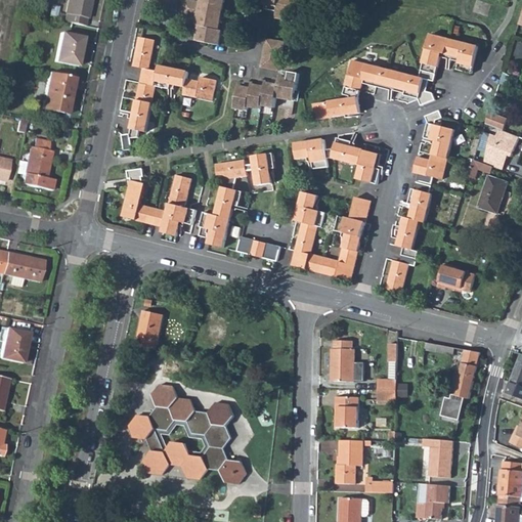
[(66,0),(61,19),(82,25),(87,0),(66,0)]
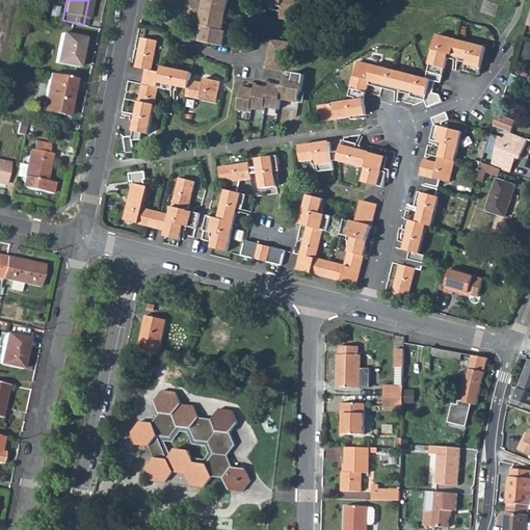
[(202,0),(202,1),(196,0),(184,0),(183,5),(181,14),(199,18),(197,21),(196,29),(200,30),(199,33),(197,40),(216,44),(220,44),(223,29),(220,29),(227,0),(202,0)]
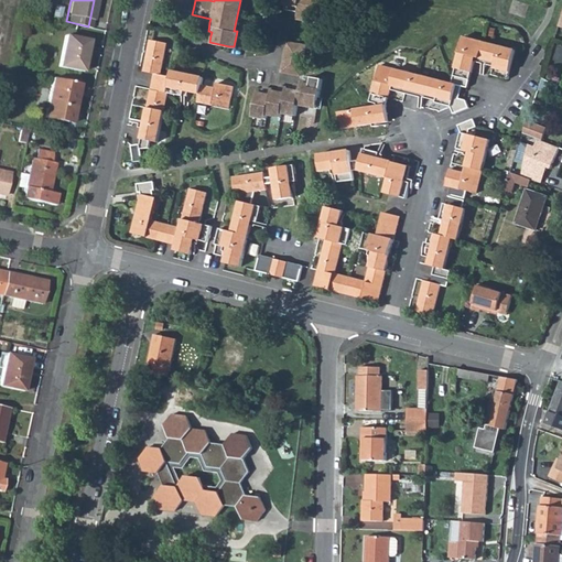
[(283,0),(282,3),(296,7),(293,19),(314,23),(319,0),(283,0)]
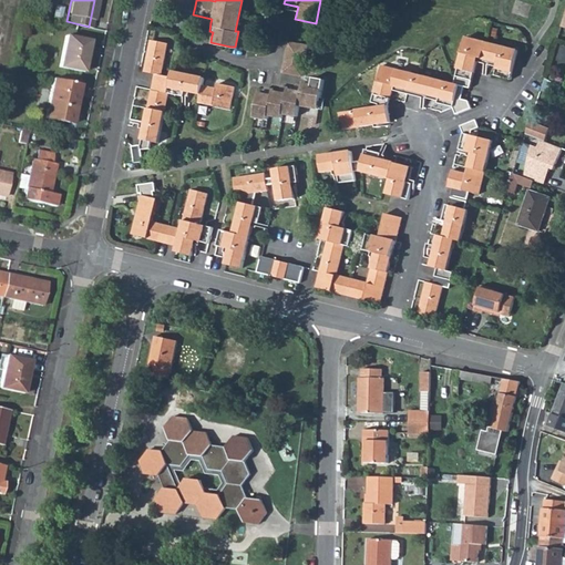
[(55,64),(78,69),(80,55),(83,55),(86,39),(62,33),(55,64)]
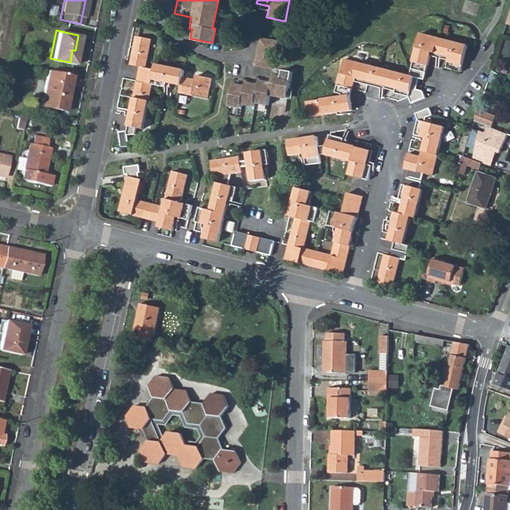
[(342,59),(336,84),(334,91),(340,93),(340,95),(306,101),(307,107),(308,115),(337,110),(351,108),(348,94),(350,87),(353,76),(366,79),(384,84),(395,87),(393,92),(407,96),(410,102),(424,97),(421,89),(415,88),(418,77),(423,78),(427,62),(430,50),(435,52),(448,55),(447,59),(445,66),(460,70),(466,44),(419,33),(412,61),(408,74),(342,59)]
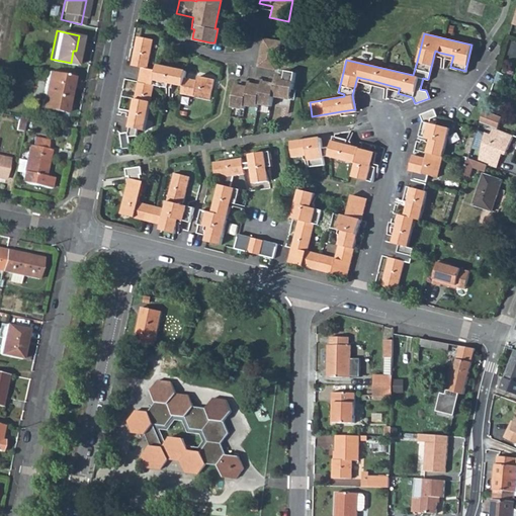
[(127,131),(119,132),(121,147),(123,147),(129,146),(127,136),(136,134),(137,127),(143,129),(149,99),(152,83),(167,86),(167,81),(181,84),(180,92),(208,97),(212,78),(197,75),(196,79),(183,77),(184,70),(177,68),(176,68),(156,64),(155,69),(146,67),(152,37),(137,35),(131,64),(140,66),(138,80),(132,109),(127,131)]
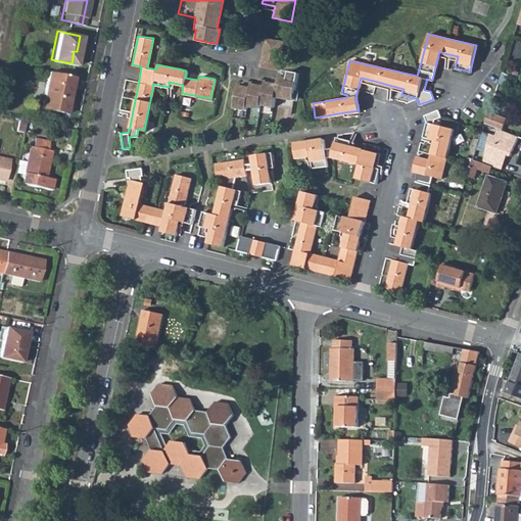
[(257,66),(277,70),(277,67),(281,49),(283,41),(264,37),(257,66)]
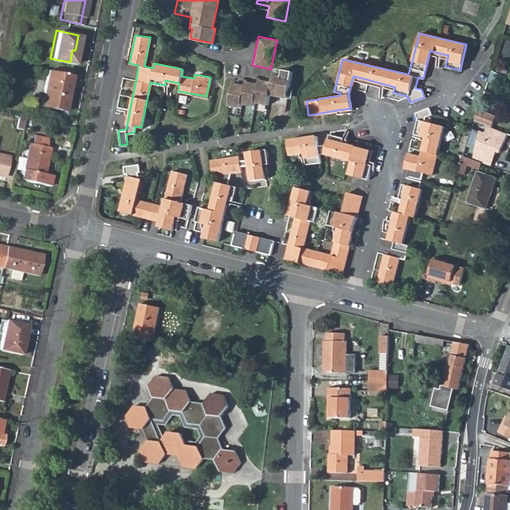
[(70,74),(45,68),(38,104),(63,109),(70,74)]
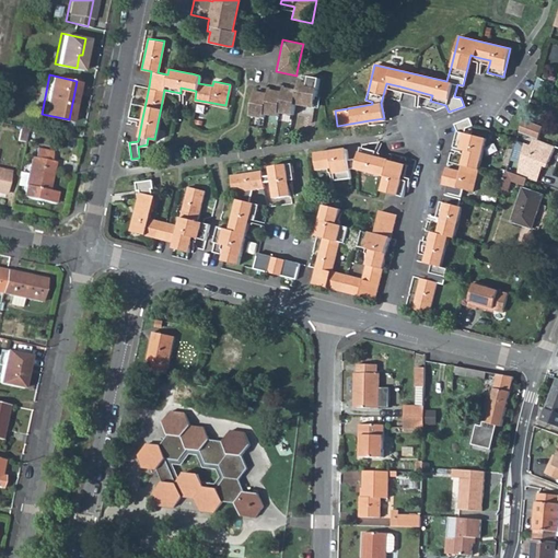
[(254,91),(250,115),(263,118),(264,114),(277,116),(278,112),(292,115),(293,104),(313,107),(315,94),(318,79),(307,77),(305,86),(293,84),(292,90),(289,90),(282,89),(283,86),(279,85),(278,92),(275,91),(268,90),(268,88),(265,86),(264,93),(260,93),(254,91)]
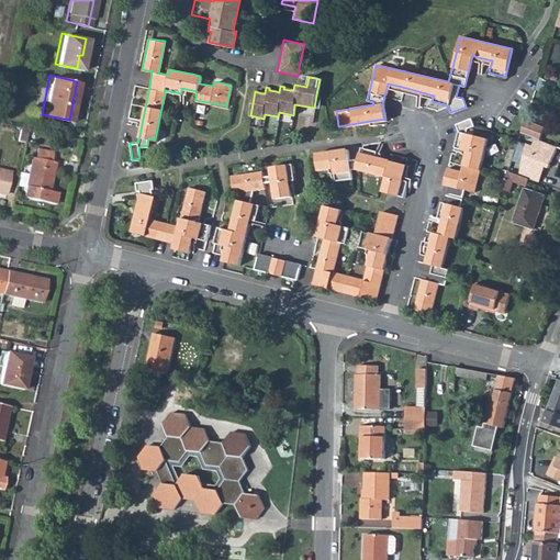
[(553,82),(541,78),(538,87),(550,91),(553,82)]
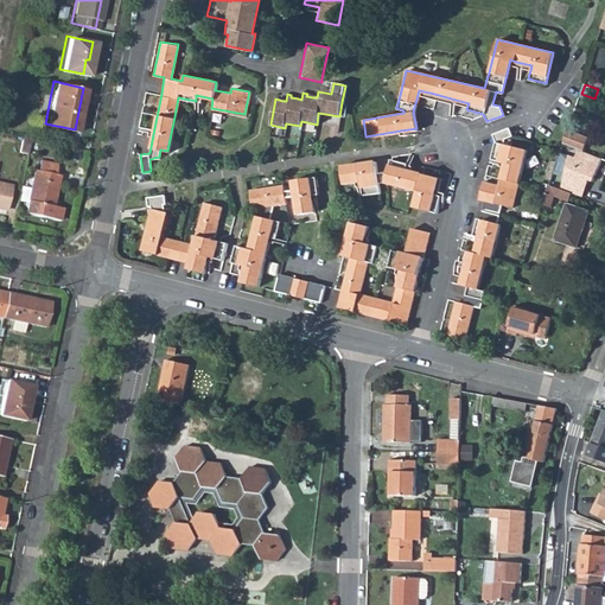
[(498,184),(482,180),(478,197),(484,199),(482,207),(500,211),(501,204),(511,207),(517,183),(526,150),(503,144),(504,138),(511,135),(509,126),(491,132),(495,141),(490,159),(504,161),(503,164),(498,184)]
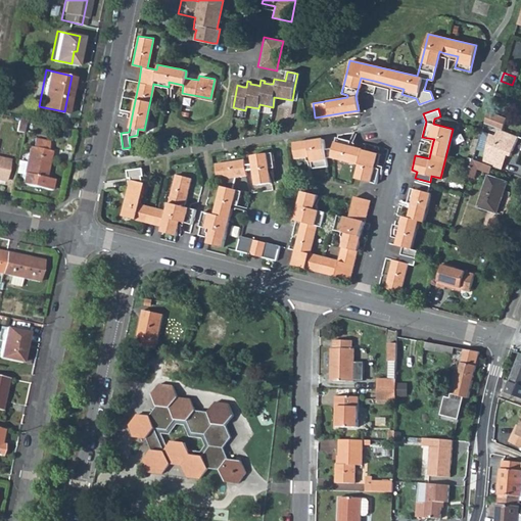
[(16,116),(14,129),(21,131),(25,117),(16,116)]
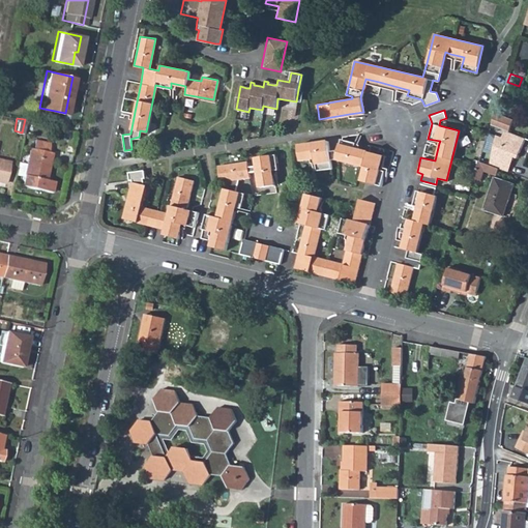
[(523,138),(503,129),(500,137),(495,135),(494,135),(487,132),(481,150),(489,152),(485,163),(495,166),(507,171),(512,156),(516,157),(523,138)]
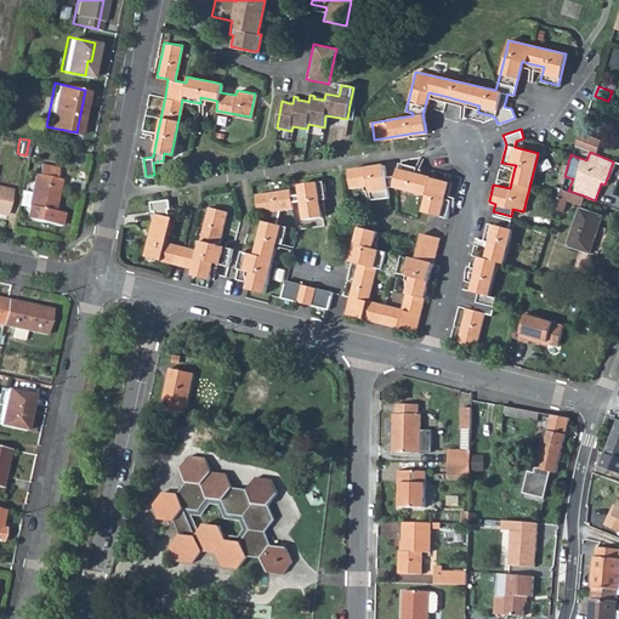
[(396,174),(393,186),(420,192),(426,194),(422,211),(425,211),(446,216),(449,199),(444,198),(448,181),(430,177),(415,172),(416,166),(399,162),(396,174)]
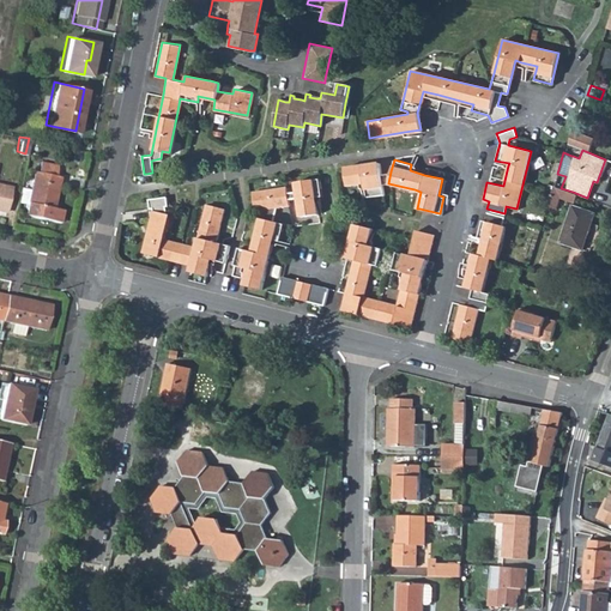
[(24,203),(22,213),(30,216),(30,212),(37,213),(37,217),(58,221),(60,209),(50,206),(56,175),(53,175),(55,164),(37,161),(35,170),(30,170),(29,179),(24,203)]
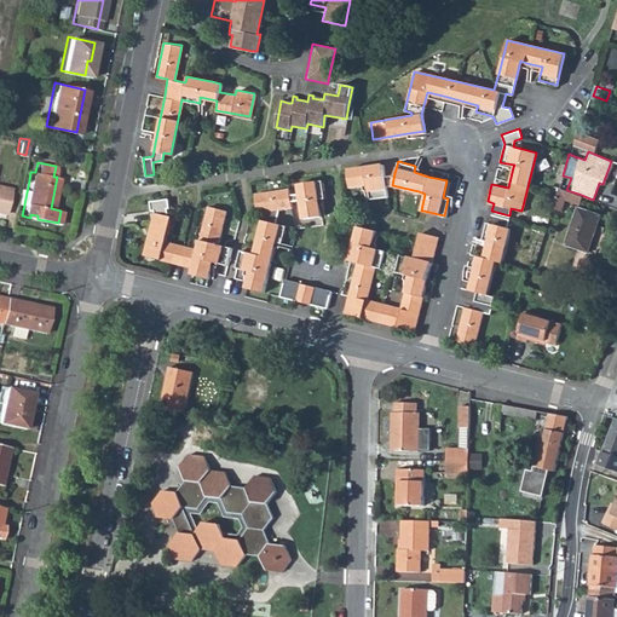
[(367,184),(369,197),(386,195),(385,185),(382,174),(381,163),(359,167),(347,169),(350,186),(367,184)]
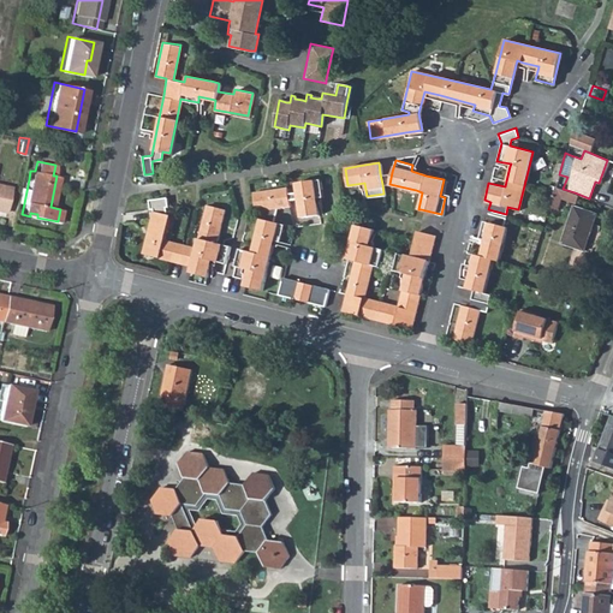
[(380,173),(382,184),(386,184),(390,184),(392,172),(386,172),(380,173)]
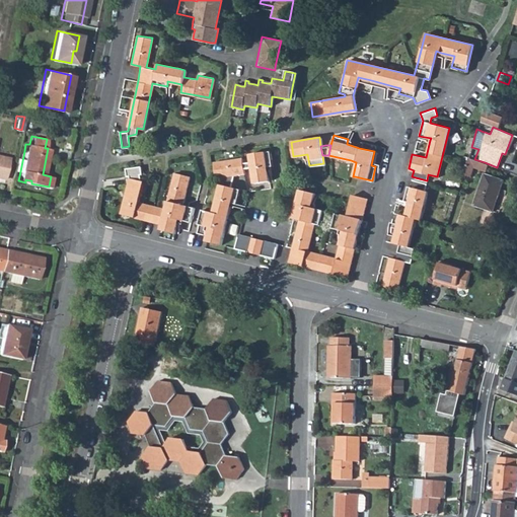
[(17,150),(13,169),(20,171),(24,151),(17,150)]
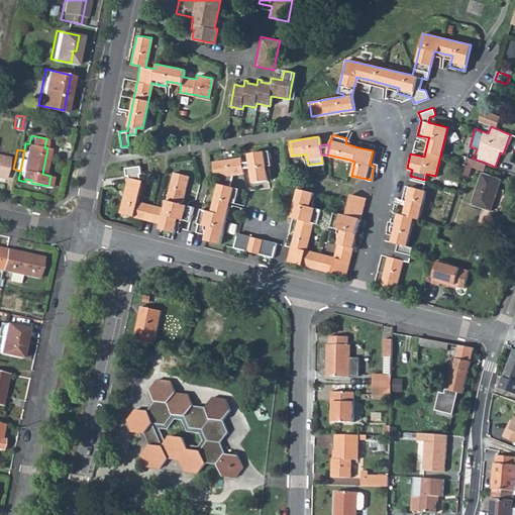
[(200,208),(196,223),(208,226),(206,233),(204,240),(219,243),(229,201),(235,203),(238,188),(229,185),(230,180),(232,173),(242,172),(242,167),(250,166),(252,181),(268,180),(266,165),(270,164),(268,149),(248,152),(249,161),(241,162),(240,157),(211,161),(214,176),(222,175),(220,183),(219,183),(212,211),(200,208)]
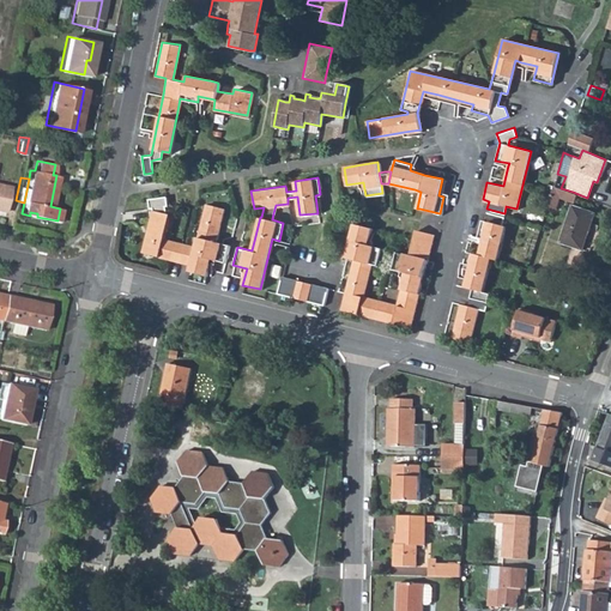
[(569,200),(573,192),(561,188),(552,185),(551,191),(550,193),(558,197),(569,200)]
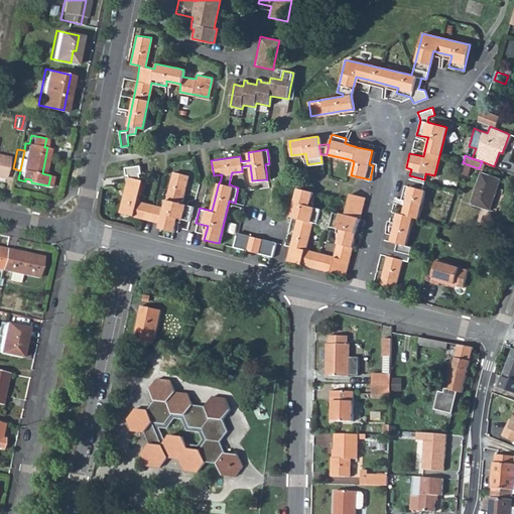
[(470,165),(463,162),(460,172),(466,174),(470,165)]
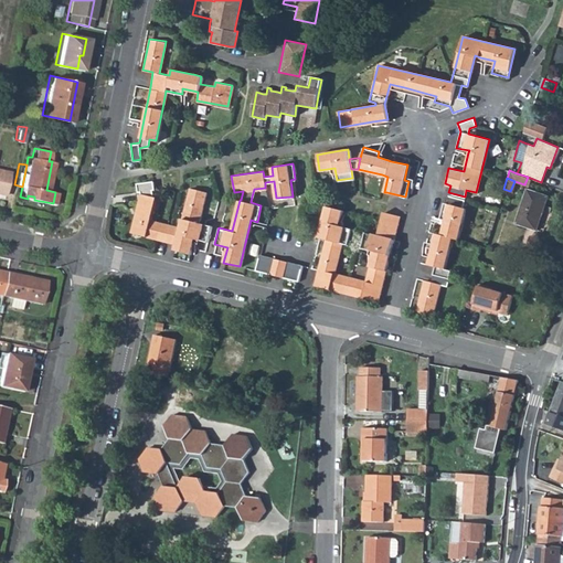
[(130,232),(146,236),(156,238),(174,243),(173,250),(190,253),(191,247),(193,238),(206,242),(211,225),(203,223),(198,222),(205,191),(189,187),(179,226),(170,225),(166,224),(150,221),(156,197),(152,197),(151,190),(151,189),(153,189),(152,180),(136,183),(137,190),(137,192),(139,192),(130,232)]
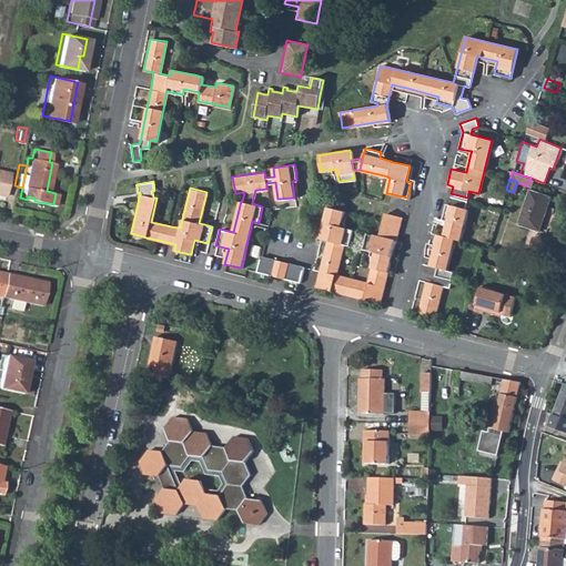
[(517,223),(527,226),(536,230),(537,230),(543,214),(544,215),(551,196),(529,190),(517,223)]
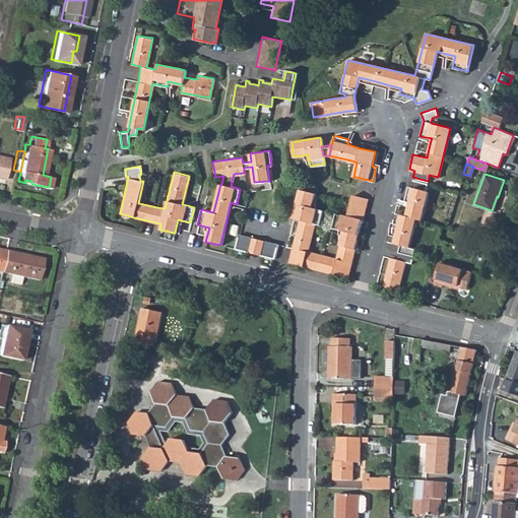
[(390,257),(383,285),(397,289),(404,261),(410,262),(414,248),(408,247),(415,218),(421,219),(428,191),(425,190),(427,184),(411,180),(410,186),(407,186),(404,200),(409,202),(406,215),(400,213),(393,243),(399,244),(396,258),(390,257)]
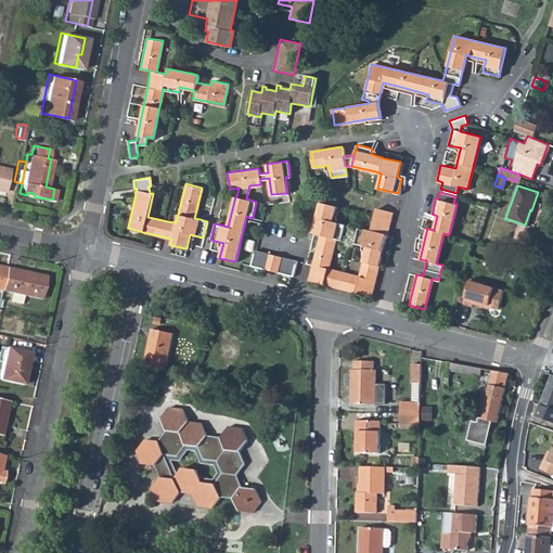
[(312,264),(308,280),(324,283),(339,287),(343,271),(328,268),(335,238),(341,239),(344,223),(332,220),(336,205),(320,202),(312,232),(319,234),(312,264)]
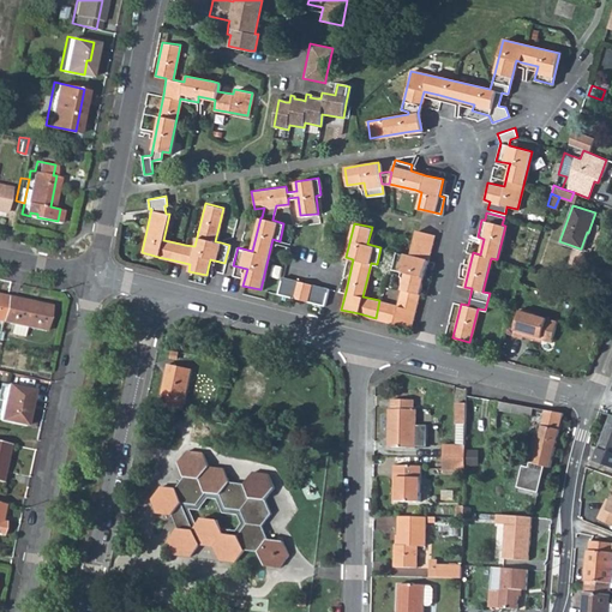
[(389,303),(384,321),(393,323),(411,327),(427,258),(433,234),(417,231),(414,237),(411,255),(396,251),(393,269),(406,273),(401,288),(397,305),(389,303)]
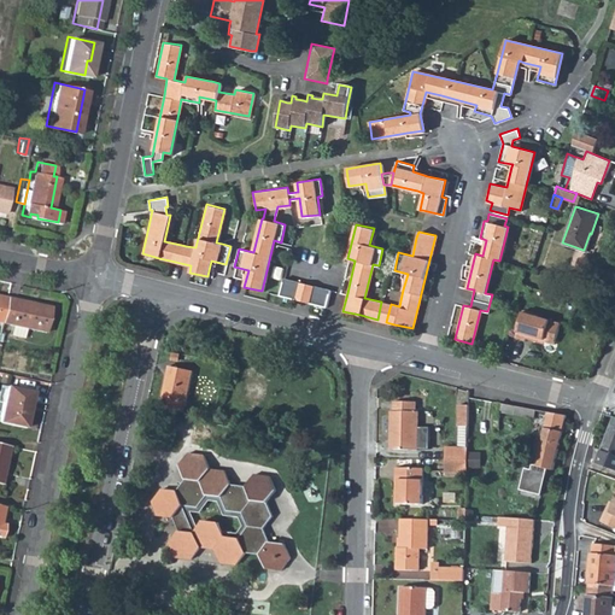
[(283,277),(279,294),(281,296),(293,298),(296,299),(299,281),(283,277)]
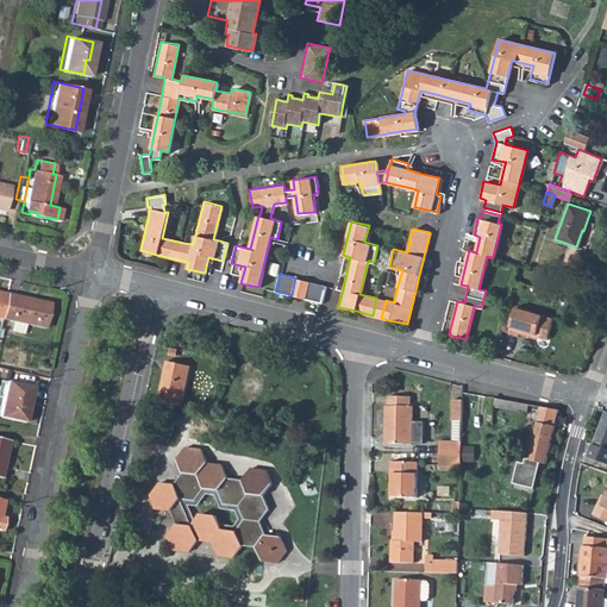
[(295,277),(292,295),(298,296),(304,298),(307,281),(301,280),(295,277)]
